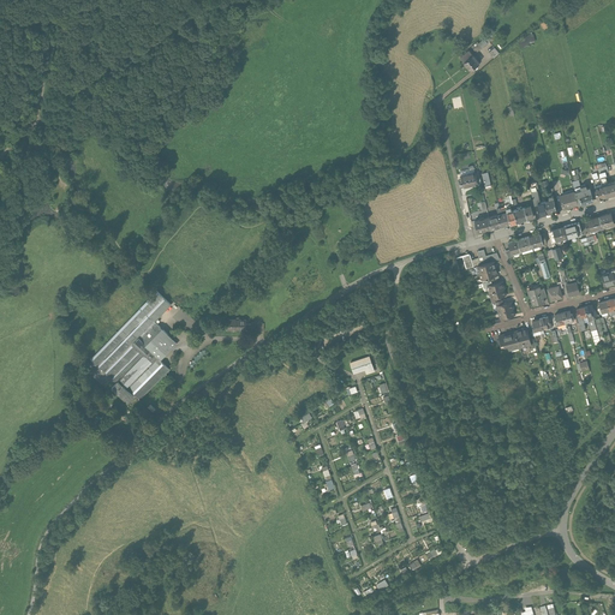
[(533,35),(523,37),(523,40),(519,41),(521,49),(529,47),(527,43),(535,42),(533,35)]
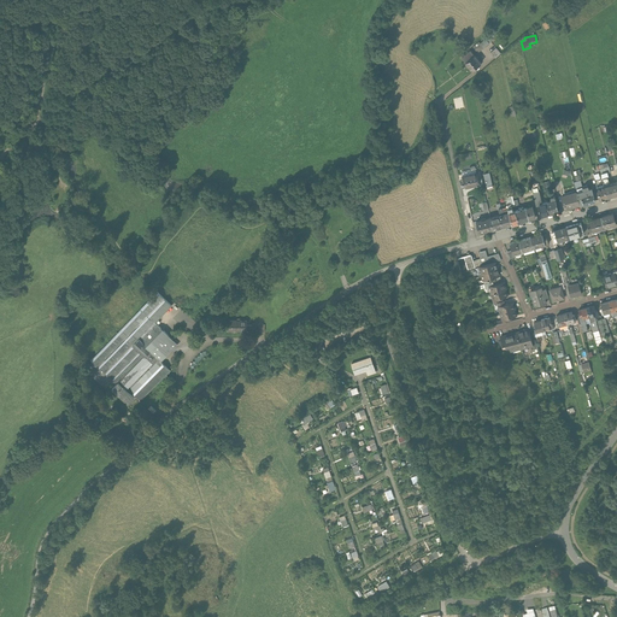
[(488,36),(472,47),(476,52),(492,41),(488,36)]
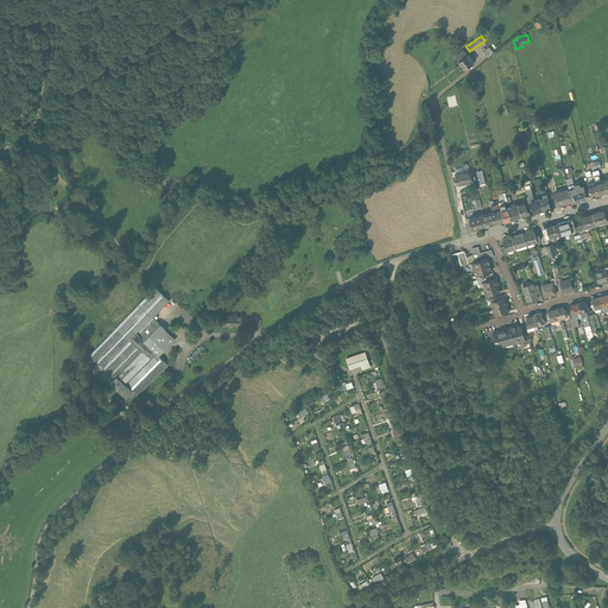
[(494,55),(489,50),(485,54),(489,59),(494,55)]
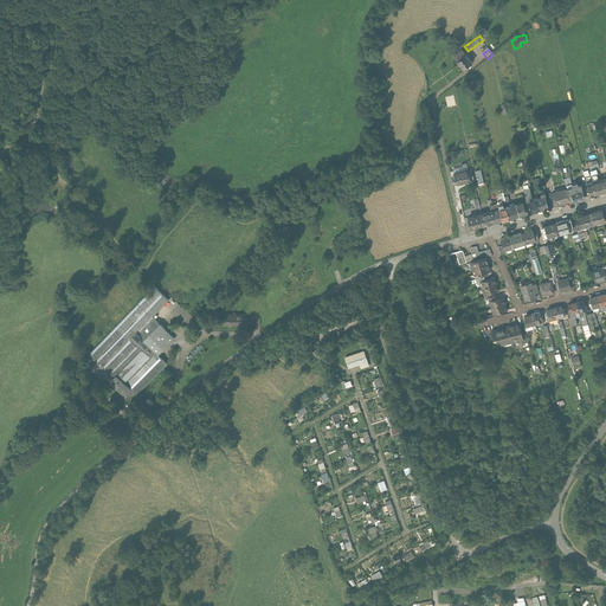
[(474,64),(463,51),(455,59),(464,71),(474,64)]
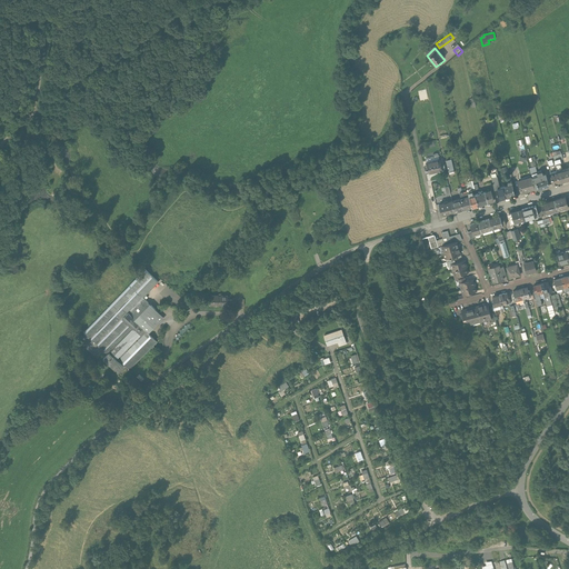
[(559,162),(561,161),(561,159),(562,158),(560,151),(552,153),(555,160),(555,165),(556,166),(557,170),(561,169),(559,162)]
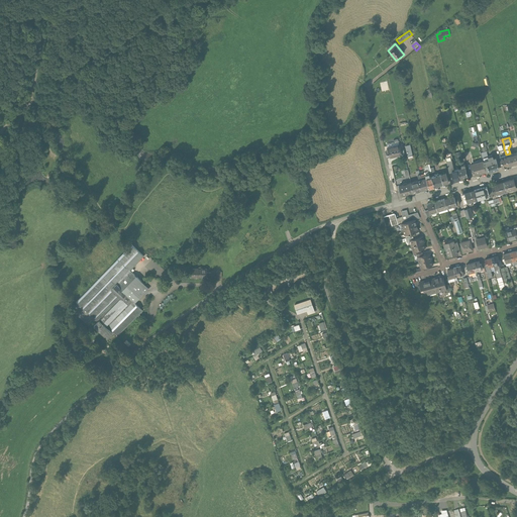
[(400,146),(388,148),(389,152),(390,159),(402,156),(400,146)]
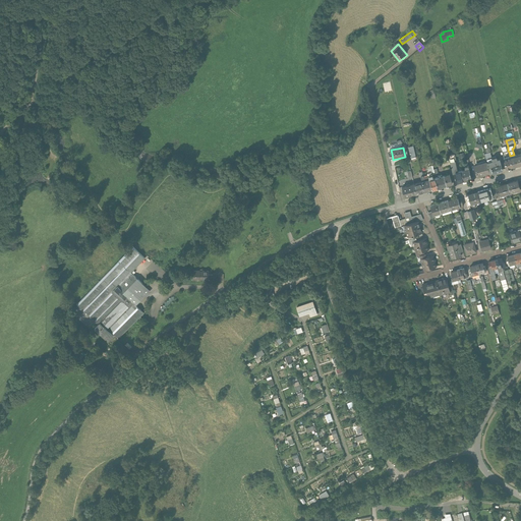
[(510,157),(513,167),(520,164),(520,154),(520,153),(514,155),(510,156),(510,157)]
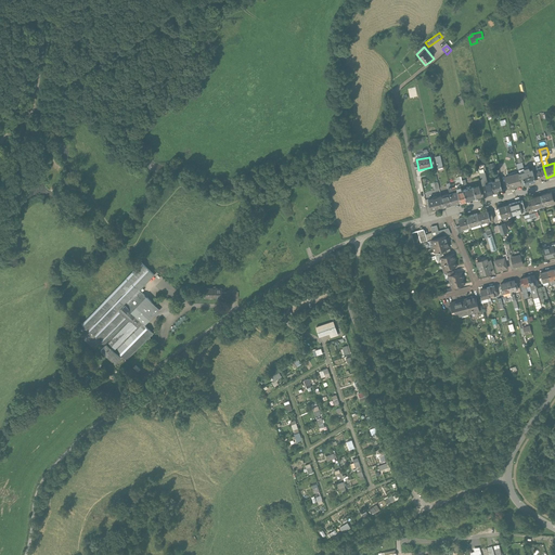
[(530,169),(529,166),(525,168),(526,170),(519,171),(523,183),(536,180),(532,169),(530,169)]
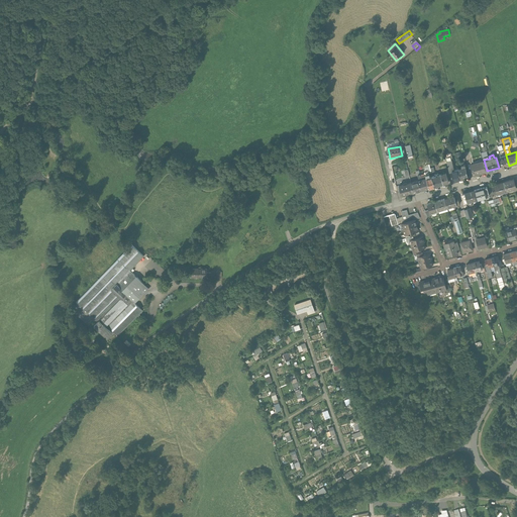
[(501,157),(500,158),(502,167),(509,166),(506,156),(501,157)]
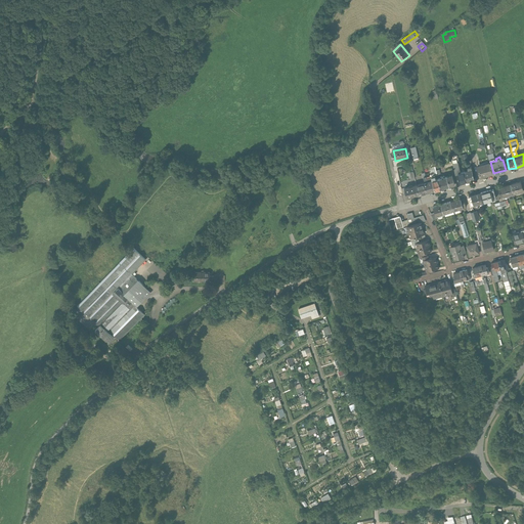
[(490,162),(478,166),(481,176),(493,173),(490,162)]
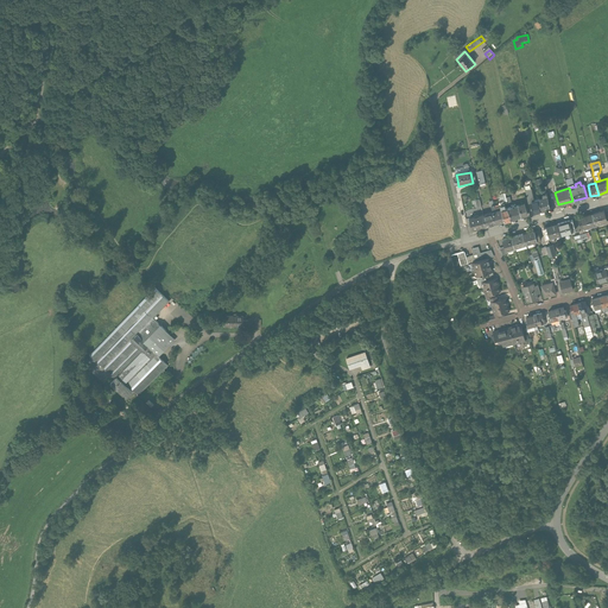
[(540,200),(536,201),(532,189),(526,190),(529,203),(532,202),(534,213),(543,210),(540,200)]
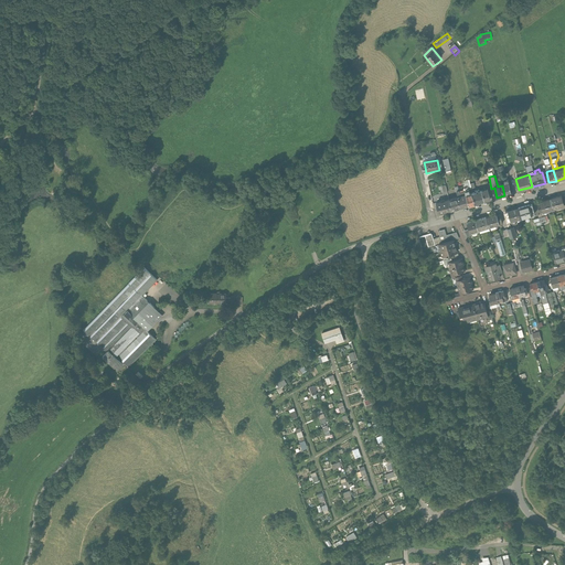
[(504,182),(504,184),(502,185),(504,195),(511,194),(508,181),(504,182)]
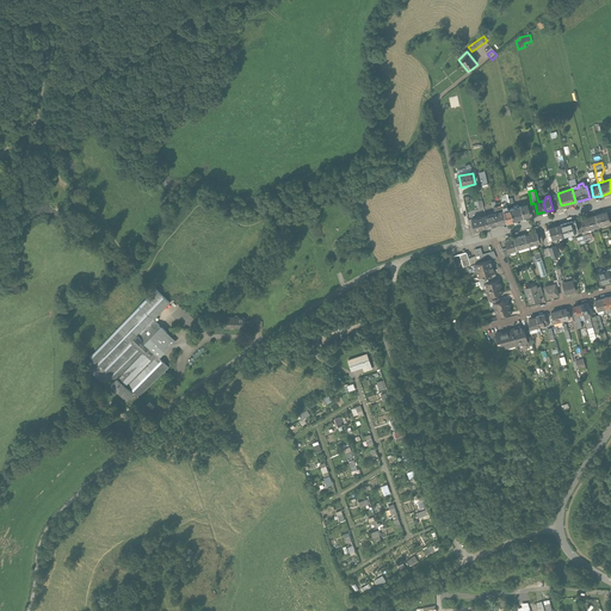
[(528,204),(522,205),(524,218),(531,216),(528,204)]
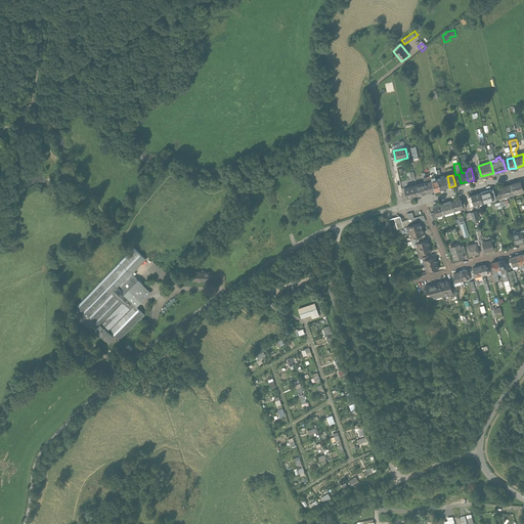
[(447,176),(440,178),(441,179),(440,179),(443,188),(449,187),(447,176)]
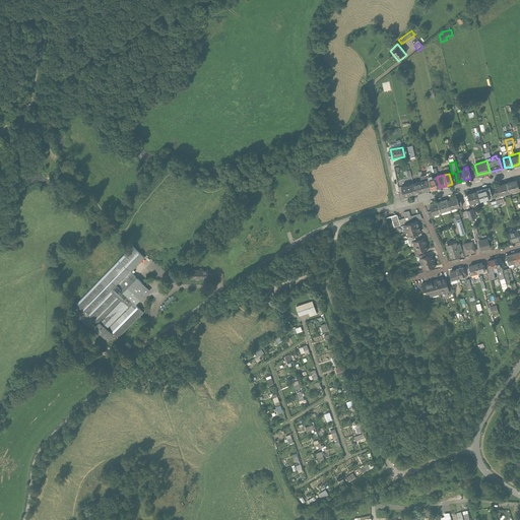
[(440,187),(437,178),(434,179),(433,176),(429,177),(433,189),(440,187)]
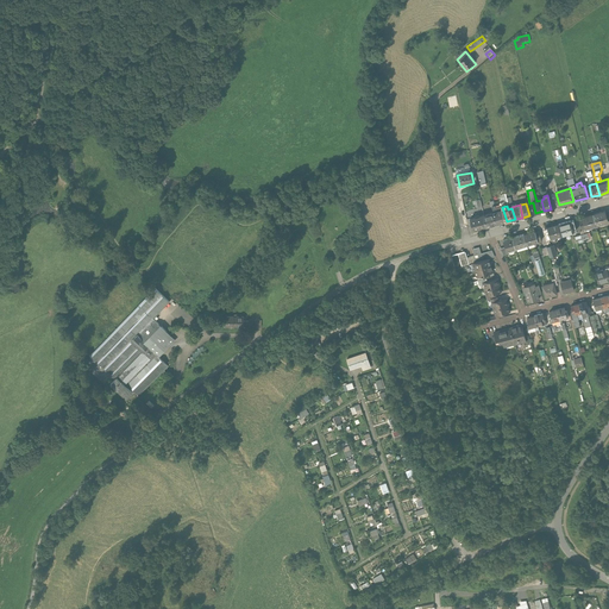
[(502,207),(497,208),(496,207),(494,207),(496,213),(498,224),(507,221),(502,207)]
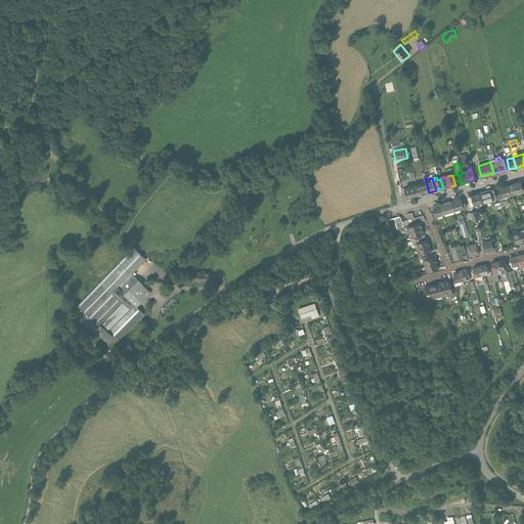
[(520,182),(511,184),(514,193),(523,191),(523,189),(523,183),(523,182),(521,183),(520,182)]
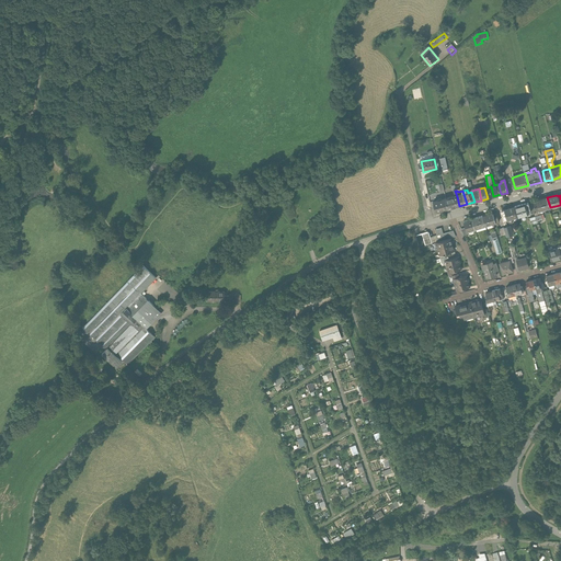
[(457,196),(448,198),(450,209),(459,206),(457,196)]
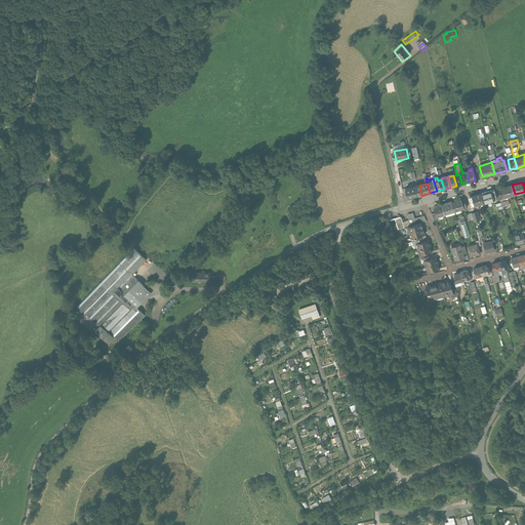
[(515,194),(512,185),(507,187),(508,191),(509,191),(511,196),(515,194)]
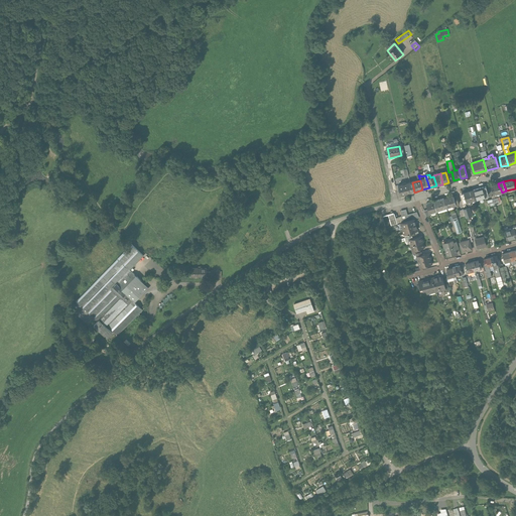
[(412,182),(398,186),(401,196),(414,192),(412,182)]
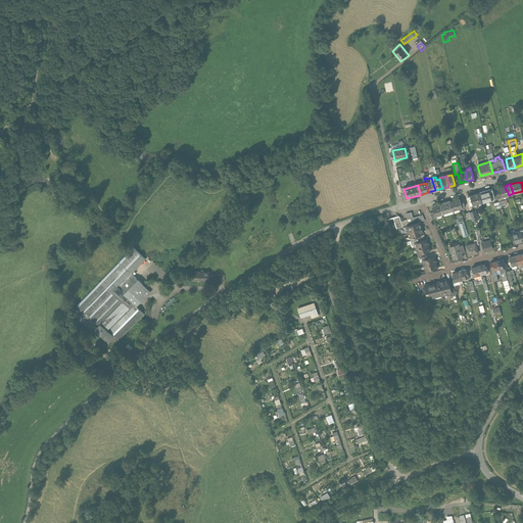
[(505,186),(501,187),(502,192),(498,193),(500,197),(503,196),(509,195),(507,190),(506,190),(505,186)]
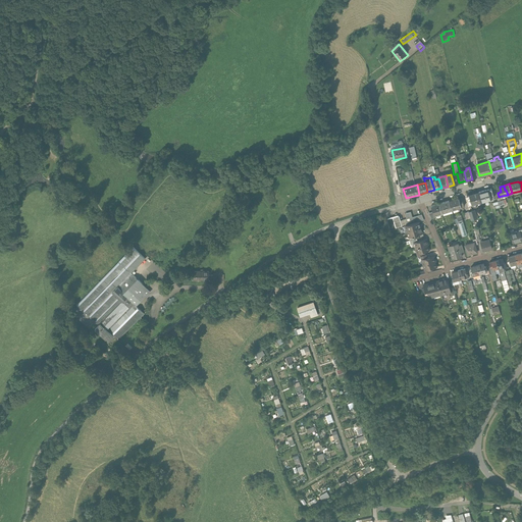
[(488,190),(479,193),(481,202),(491,199),(490,198),(493,197),(491,191),(488,192),(488,190)]
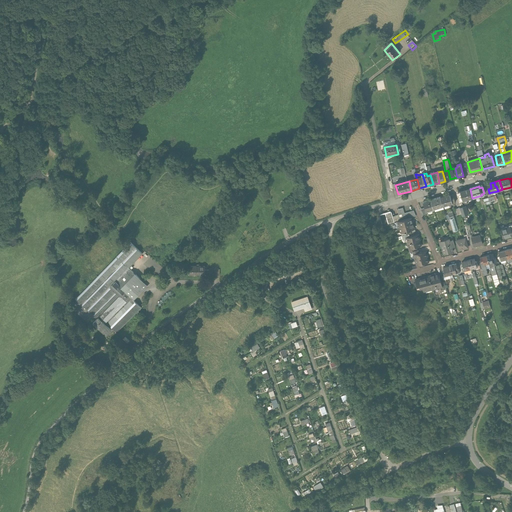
[(470,189),(460,192),(460,193),(457,194),(460,201),(462,200),(463,201),(472,198),(470,189)]
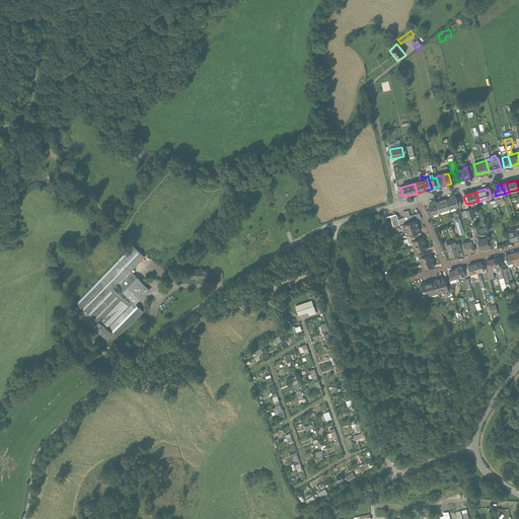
[(456,198),(446,201),(449,210),(459,207),(458,207),(461,206),(459,198),(456,199),(456,198)]
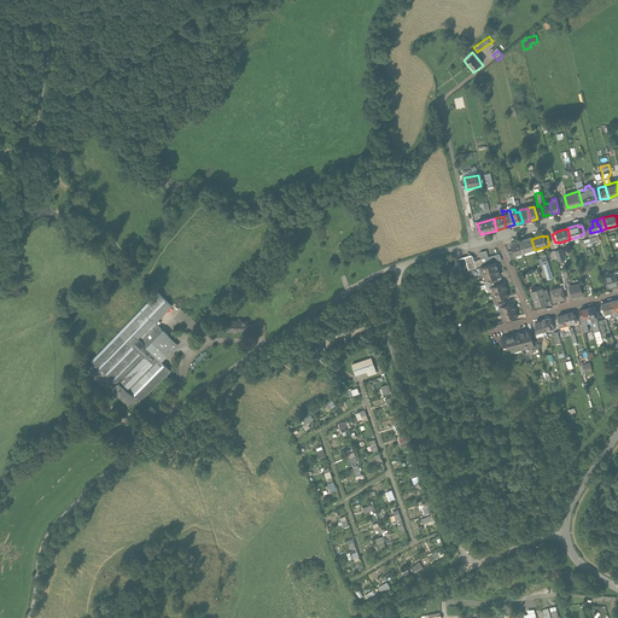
[(531,239),(520,242),(524,254),(535,250),(531,239)]
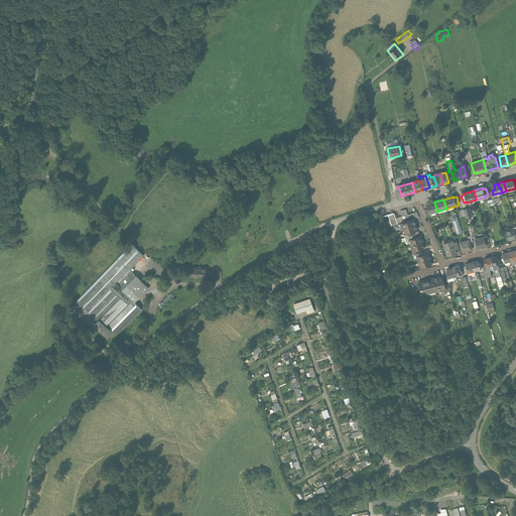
[(434,202),(426,205),(428,210),(429,214),(437,212),(434,202)]
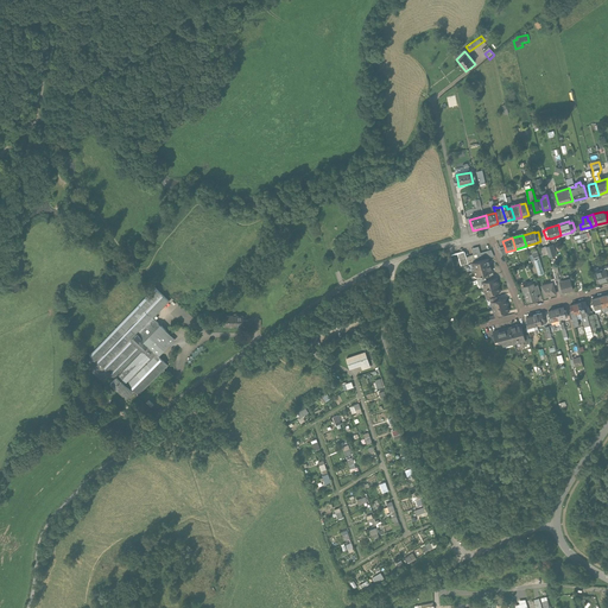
[(556,255),(553,245),(546,247),(549,258),(556,255)]
